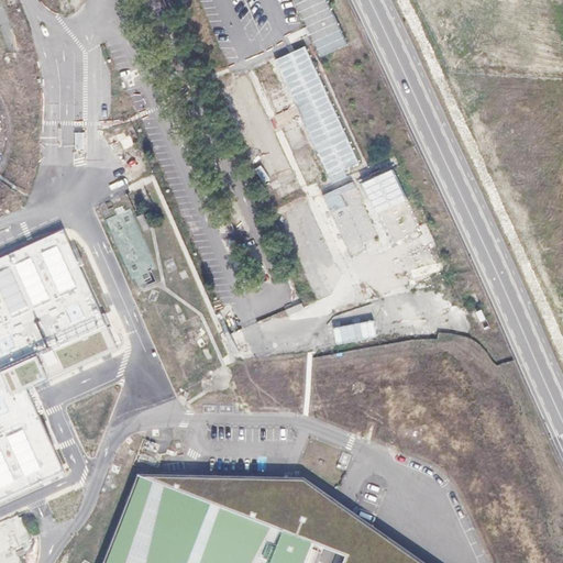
[(346,45),(328,0),(296,0),(320,56),(346,45)]
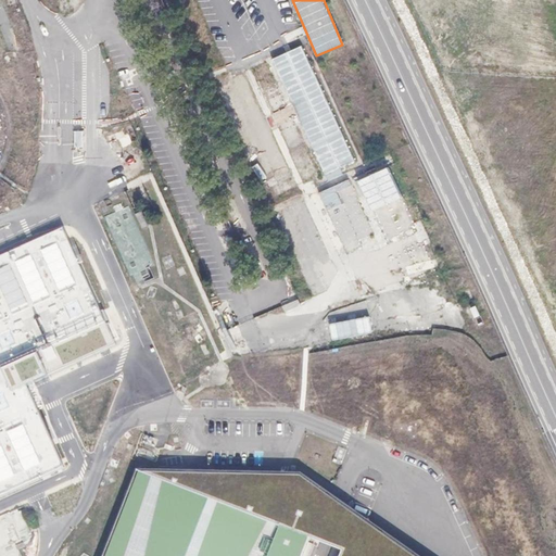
[(400,236),(416,230),(390,166),(339,187),(319,189),(316,181),(324,178),(355,166),(306,45),(231,74),(240,96),(228,100),(261,179),(269,178),(277,197),(299,187),(302,194),(303,200),(276,211),(311,297),(327,291),(316,265),(329,261),(307,205),(304,175),(335,252),(352,250),(359,247),(358,240),(400,236)]
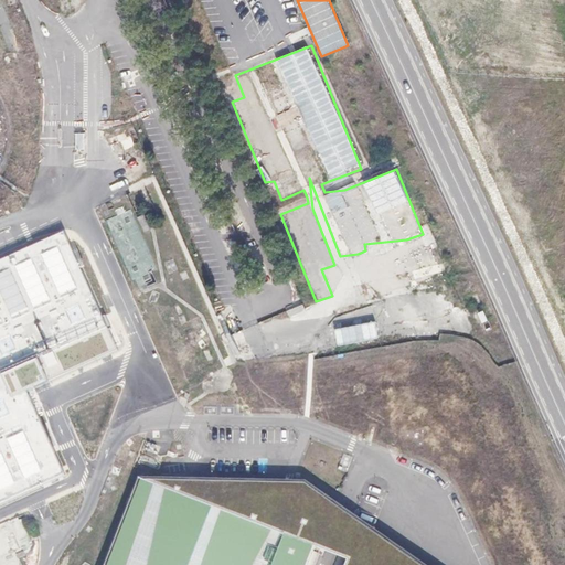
[(119,159),(124,171),(131,169),(127,157),(119,159)]
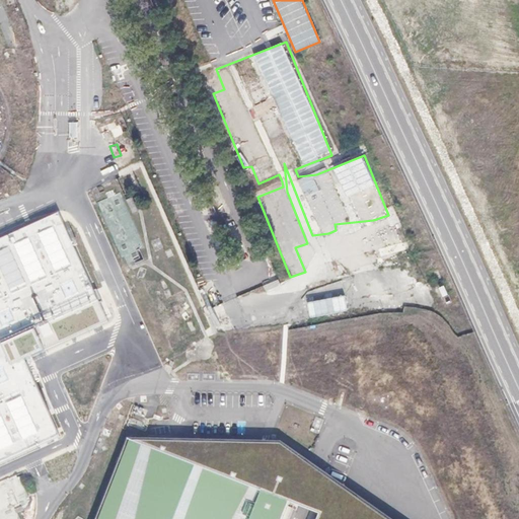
[(119,269),(147,260),(119,178),(91,189),(119,269)]
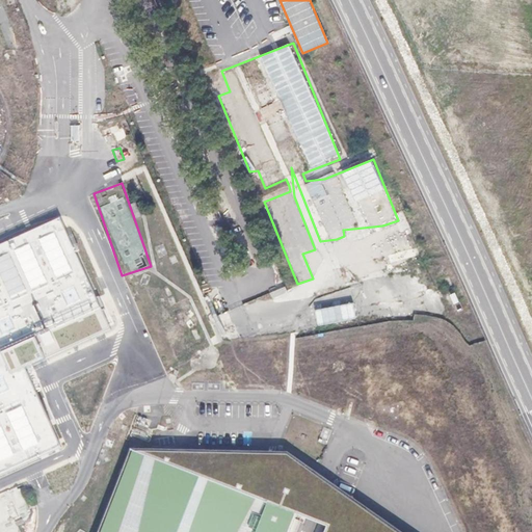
[(136,202),(131,204),(136,217),(142,215),(136,202)]
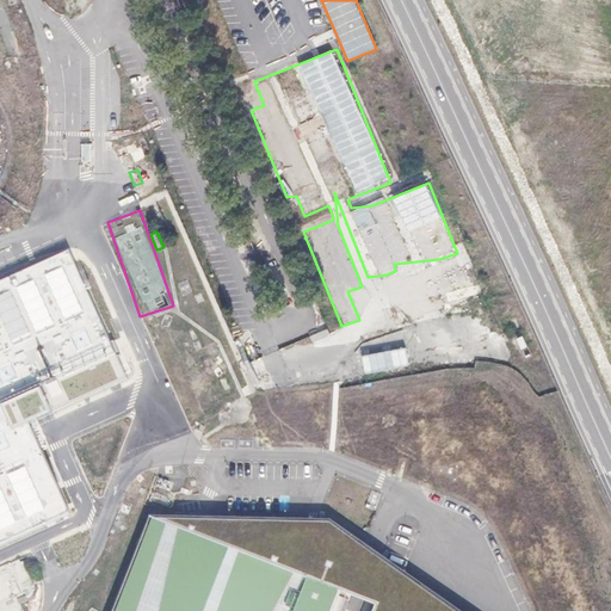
[(497,339),(467,270),(432,284),(461,353),(497,339)]
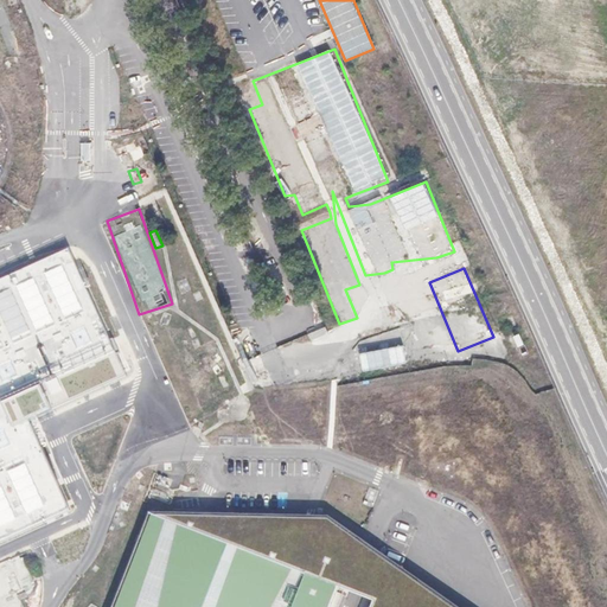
[(114,384),(65,273),(0,300),(0,525),(63,498),(50,468),(59,465),(38,416),(114,384)]
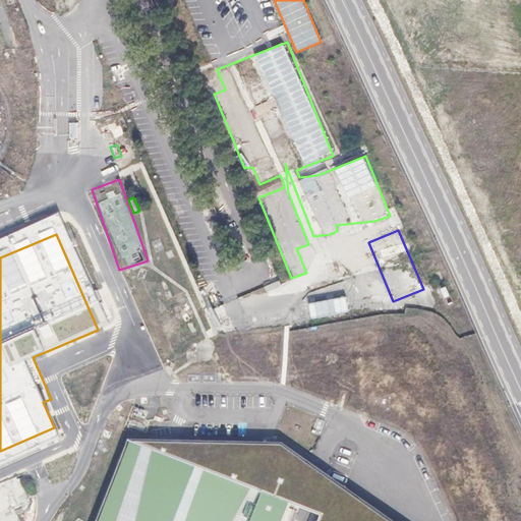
[(310,316),(374,308),(370,277),(306,286),(310,316)]
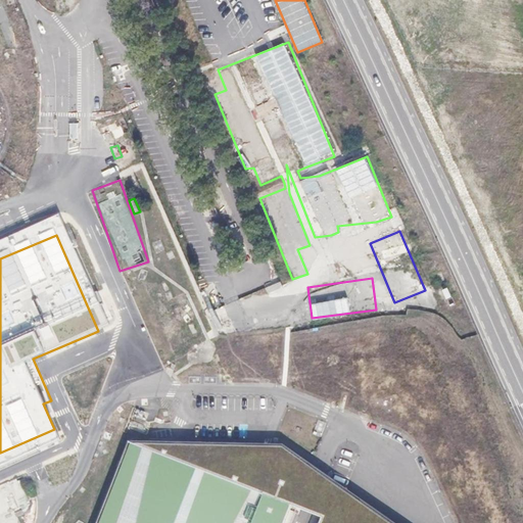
[(271,292),(284,288),(282,281),(268,286),(271,292)]
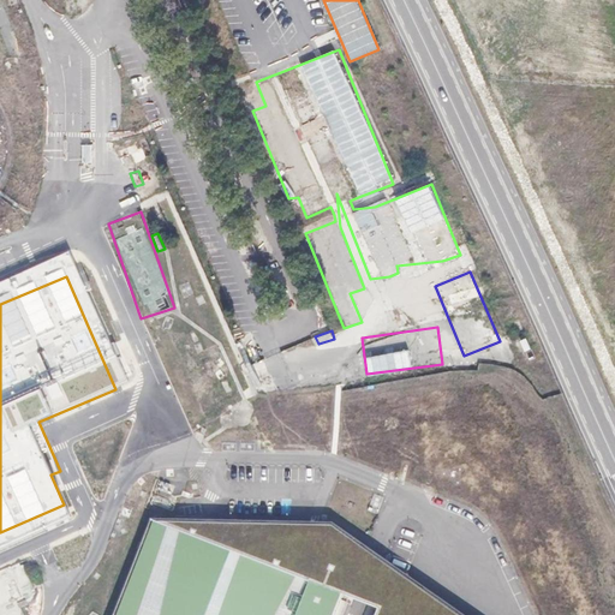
[(183,395),(179,423),(198,425),(202,398),(183,395)]
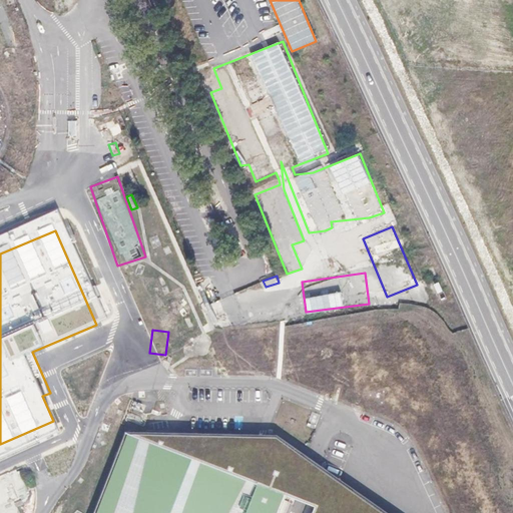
[(131,434),(100,512),(282,512),(291,494),(319,506),(316,512),(390,512),(281,436),(131,434)]
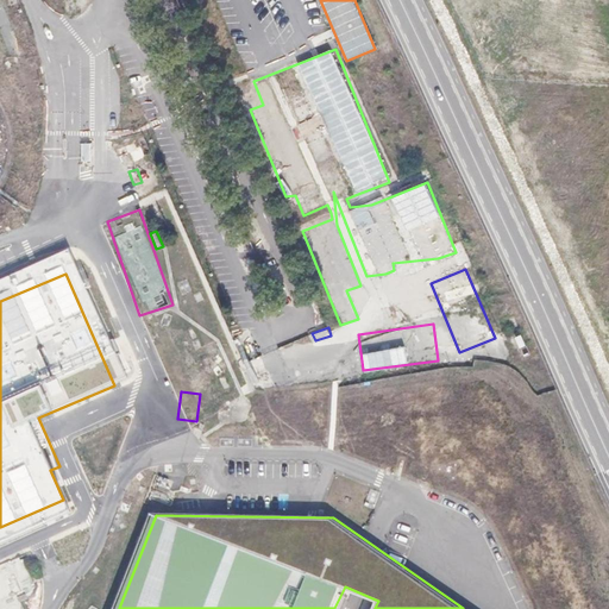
[(0,565),(0,608),(19,608),(17,601),(36,595),(23,557),(0,565)]
